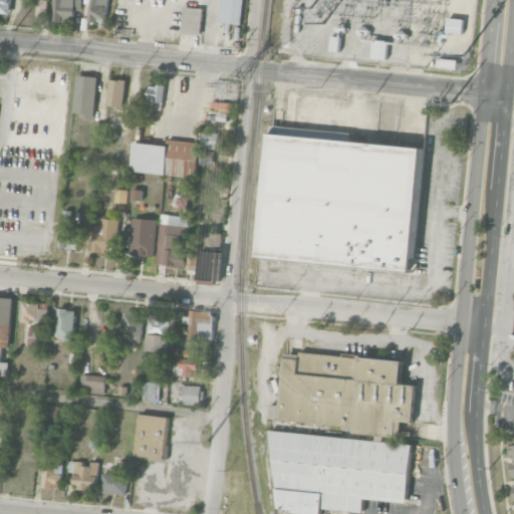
[(0,12),(0,0),(11,0),(10,13),(0,12)]
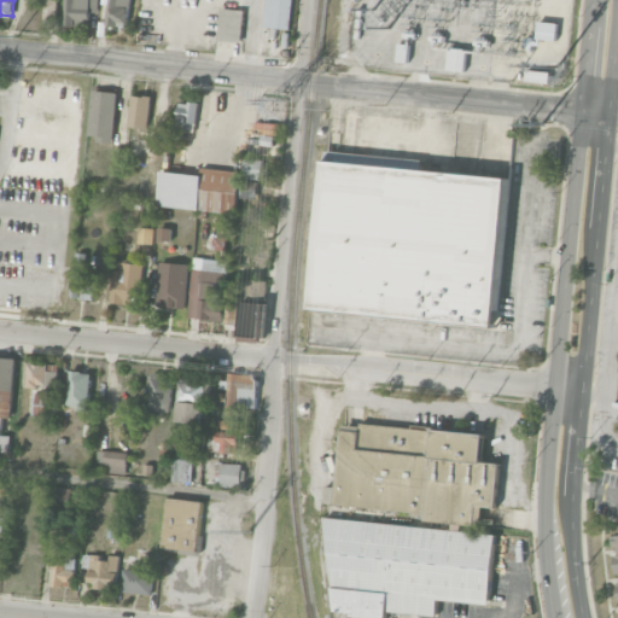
[(57,18),(57,0),(45,0),(45,18),(57,18)]
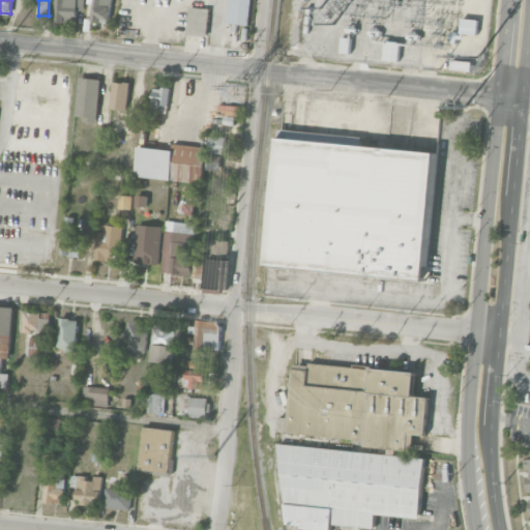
[(56,0),(84,0),(84,10),(78,10),(78,22),(56,22),(56,0)]
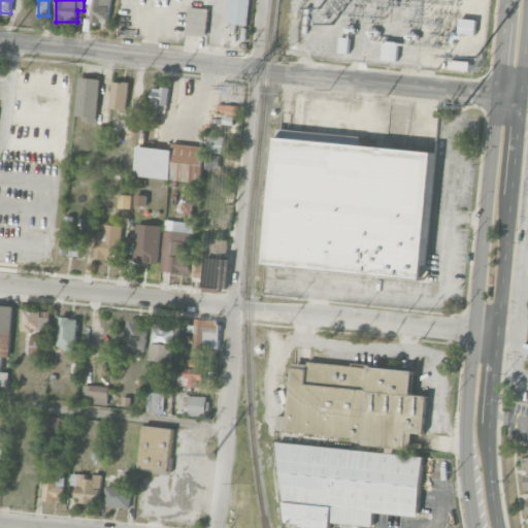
[(91,21),(93,0),(111,0),(109,20),(107,19),(107,23),(91,21)]
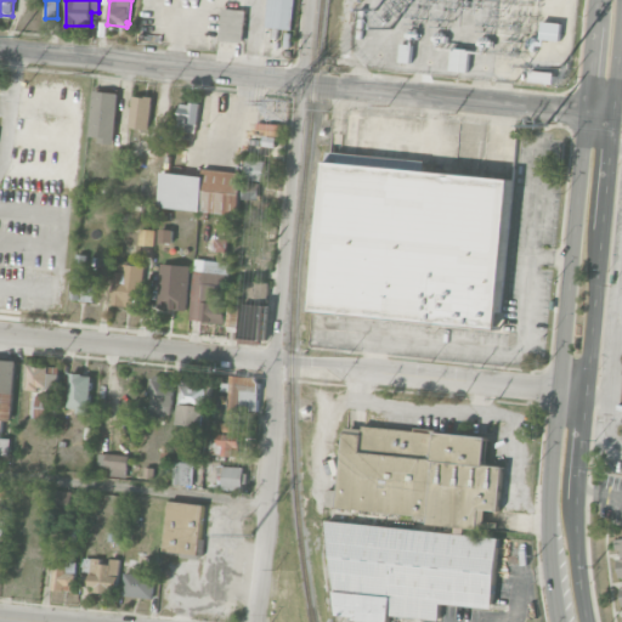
[(267,0),(295,0),(293,29),(265,27),(267,0)]
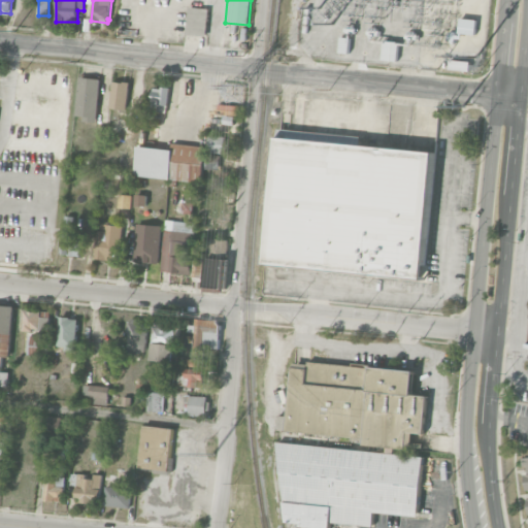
[(189,6),(209,8),(207,35),(187,34),(189,6)]
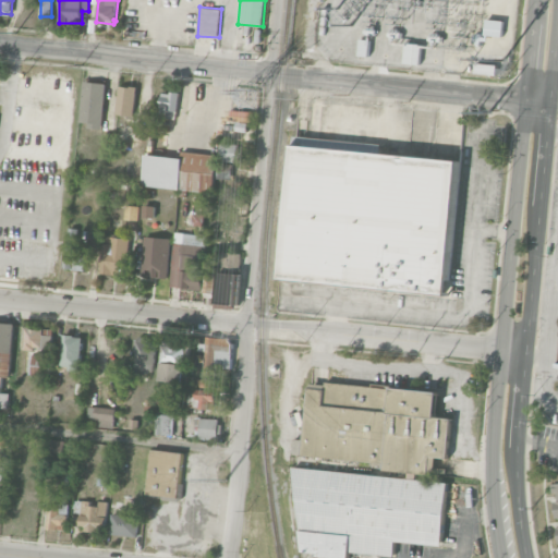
[(501,36),(484,35),(485,19),(502,21),(501,36)]
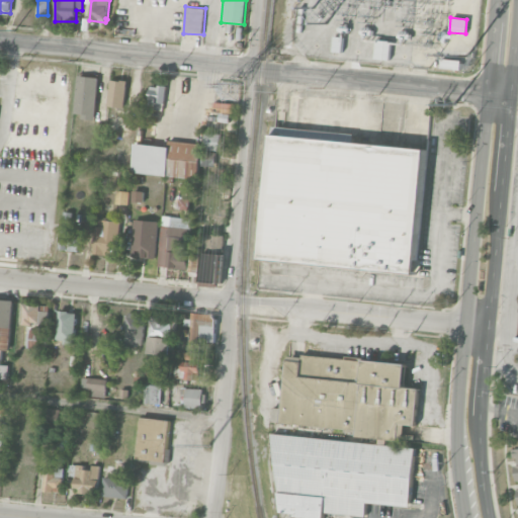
[(341,53),(331,52),(332,35),(342,36),(341,53)]
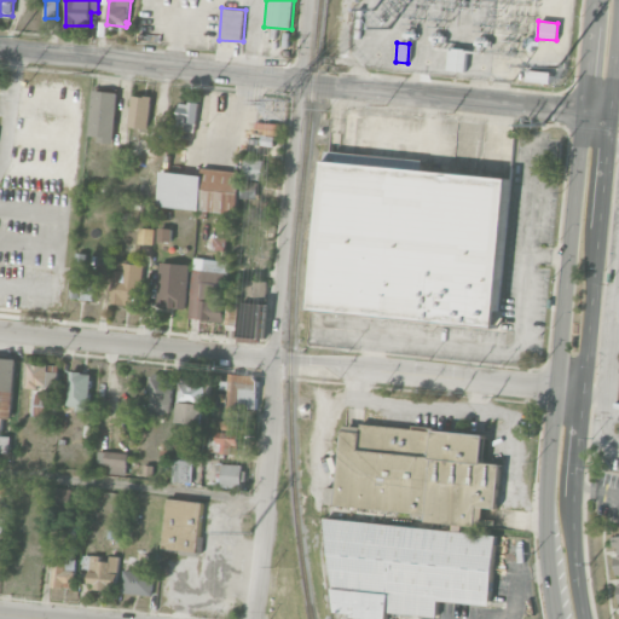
[(466,70),(446,69),(449,47),(468,48),(466,70)]
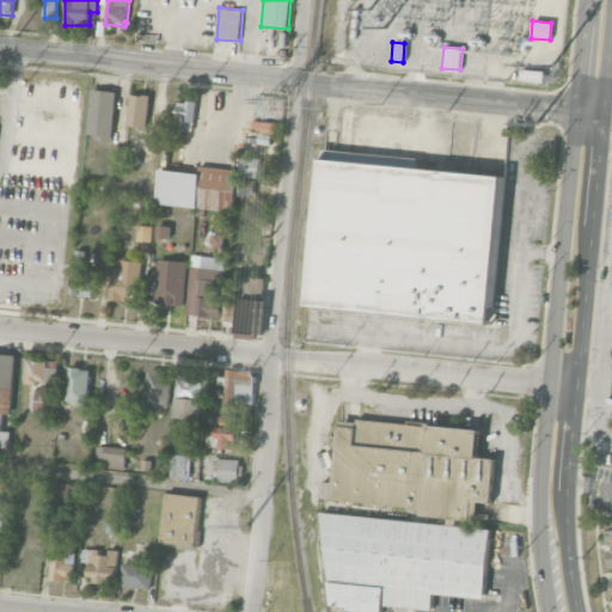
[(519,79),(520,68),(543,71),(542,83),(519,79)]
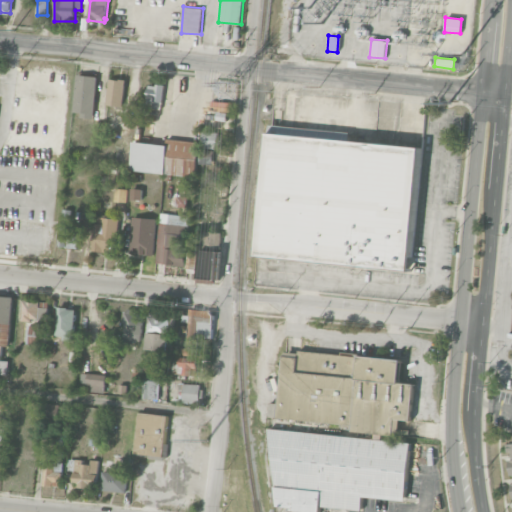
[(77,74),(73,111),(81,112),(80,117),(94,118),(98,76),(77,74)]
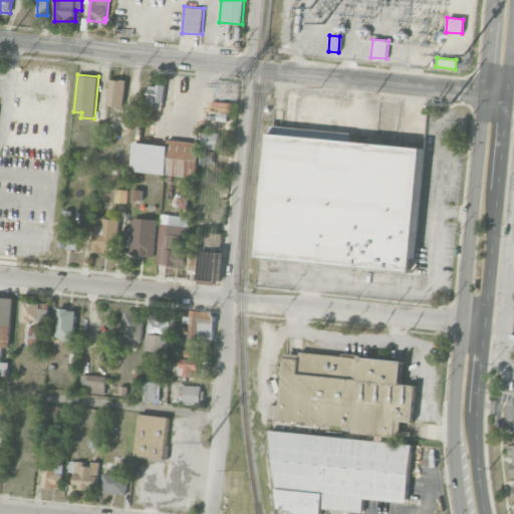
[(109,78),(106,104),(122,106),(126,79),(118,78),(118,79),(109,78)]
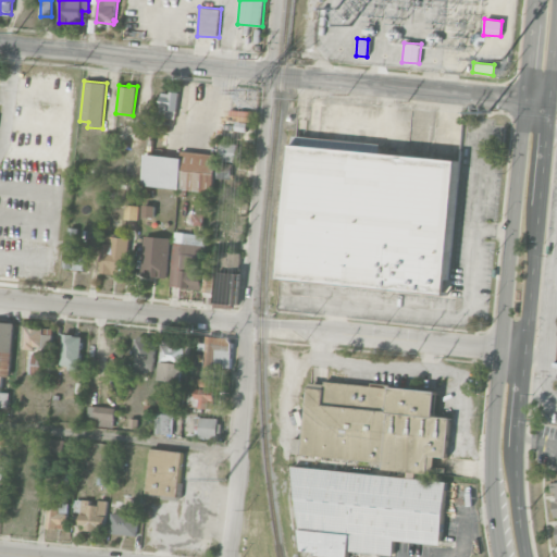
[(161,91),(169,93),(170,90),(178,91),(174,119),(158,116),(161,91)]
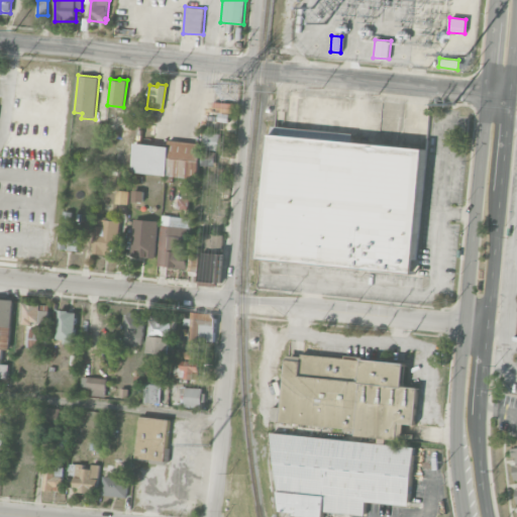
[(204,148),(222,149),(223,140),(219,140),(220,133),(204,132),(204,148)]
